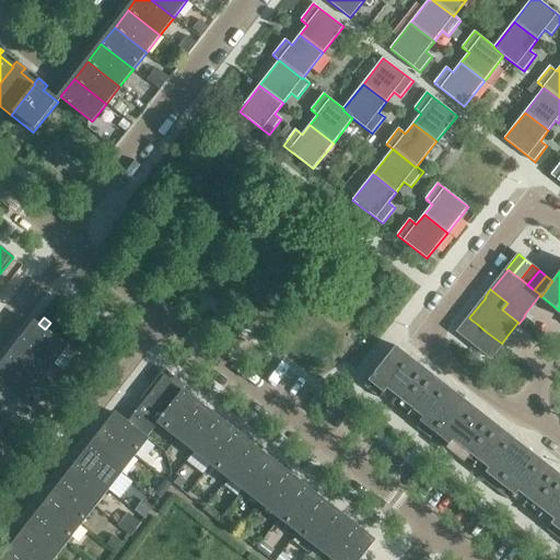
[(466,339),(477,324),(469,318),(469,317),(468,317),(456,333),(466,339)]
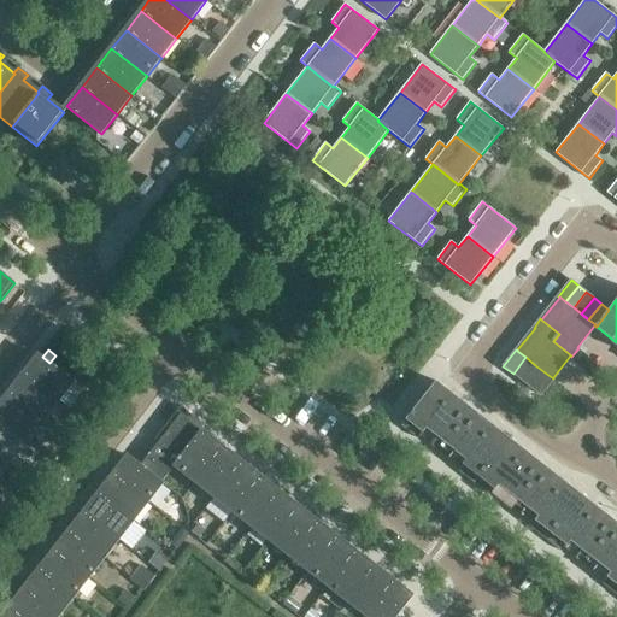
[(74,382),(39,354),(24,374),(59,401),(74,382)]
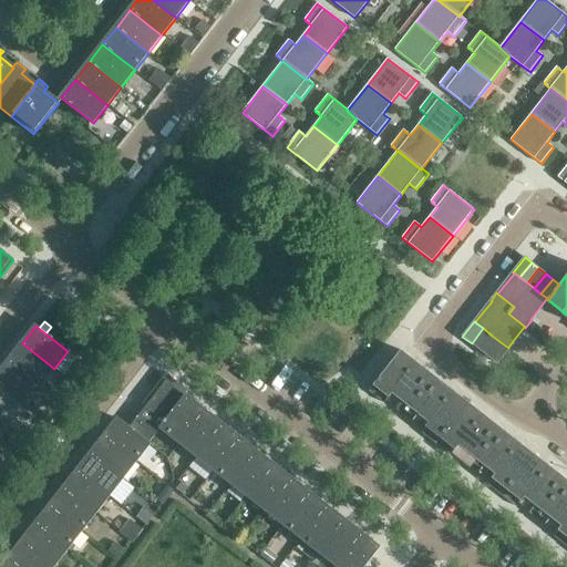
[(480,350),(492,336),(483,328),(472,343),(480,350)]
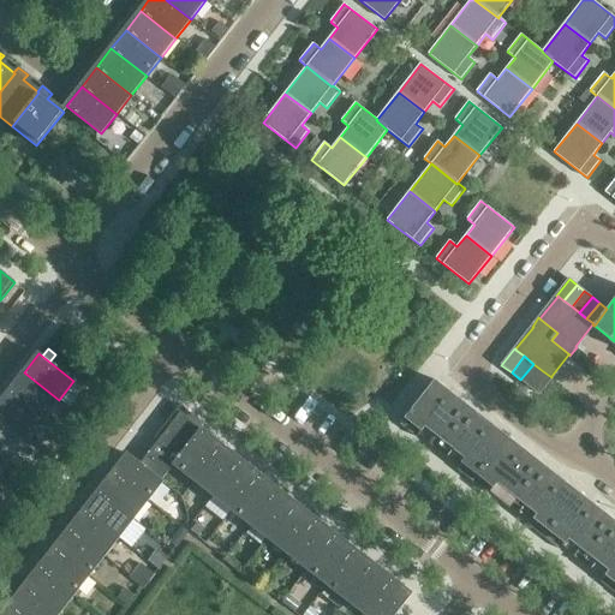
[(530,387),(543,371),(533,364),(520,380),(530,387)]
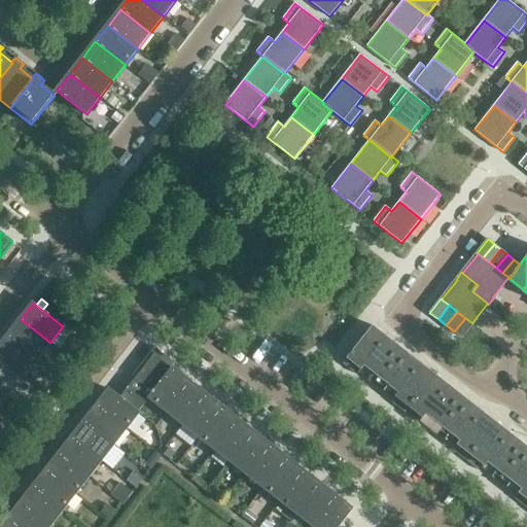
[(462,338),(473,323),(472,322),(472,323),(465,318),(454,331),(462,338)]
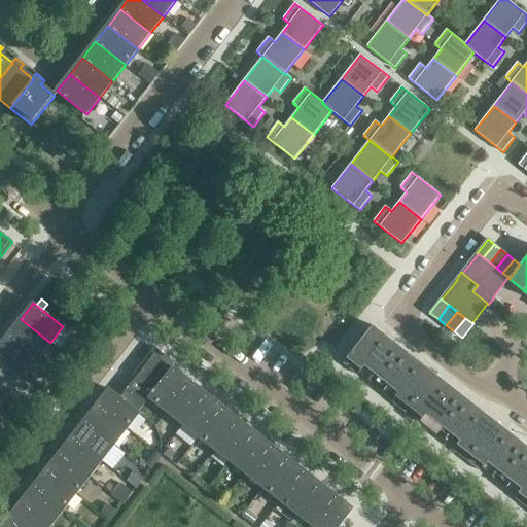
[(50,343),(21,319),(7,336),(37,359),(50,343)]
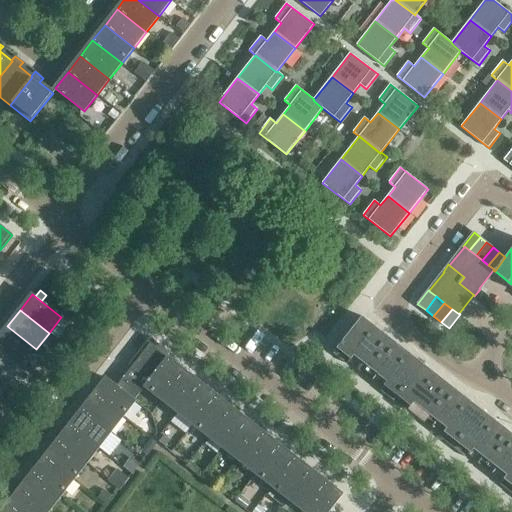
[(423,364),(362,316),(338,348),(338,349),(337,351),(348,360),(350,358),(361,366),(385,386),(384,388),(396,398),(423,364)]
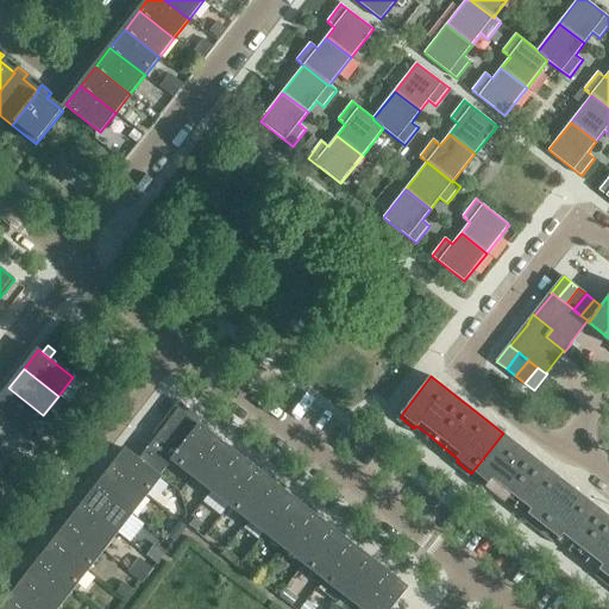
[(43,415),(8,388),(0,399),(0,410),(29,434),(43,415)]
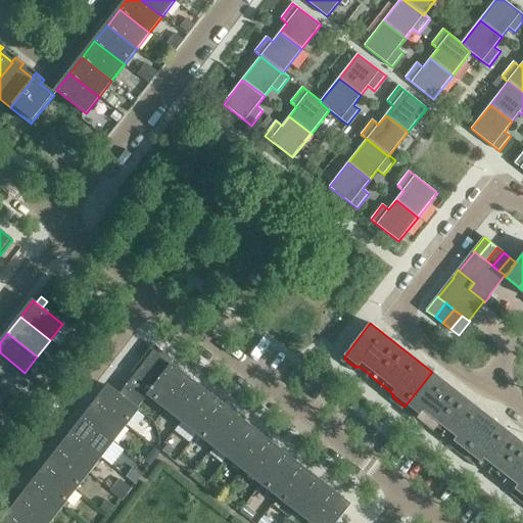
[(148,395),(172,366),(171,365),(173,361),(153,345),(142,361),(138,365),(133,373),(135,375),(120,394),(138,409),(148,395)]
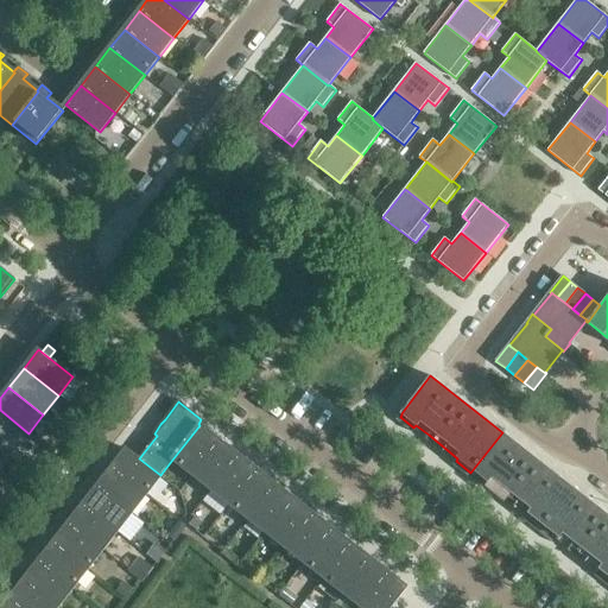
[(29,434),(0,410),(0,441),(14,453),(29,434)]
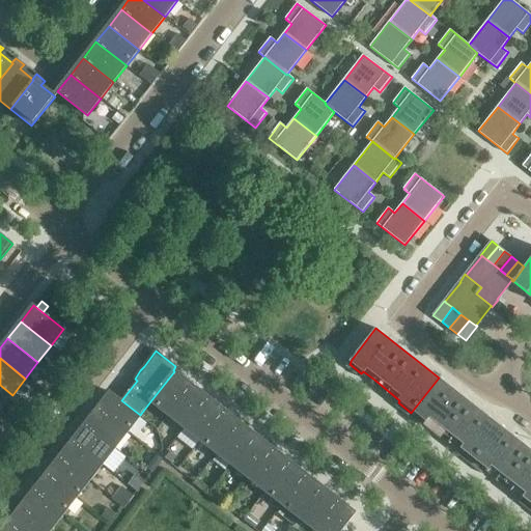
[(167,414),(191,384),(174,370),(174,371),(150,401),(167,414)]
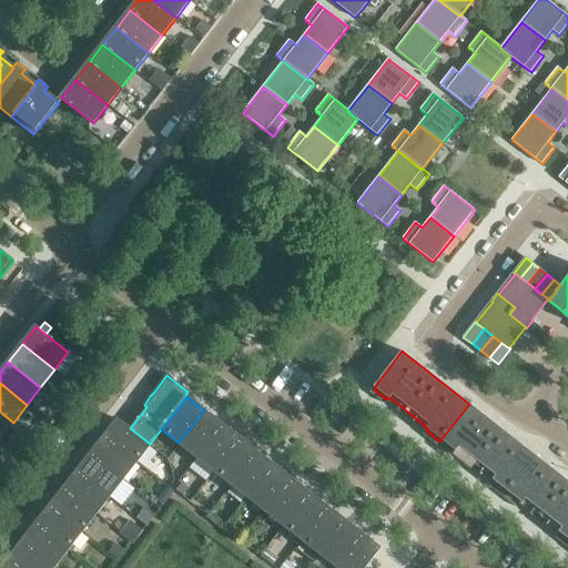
[(536,455),(469,404),(439,442),(454,452),(455,449),(456,450),(459,446),(469,454),(466,458),(483,472),(486,467),(497,475),(494,479),(494,480),(493,483),(506,493),(536,455)]
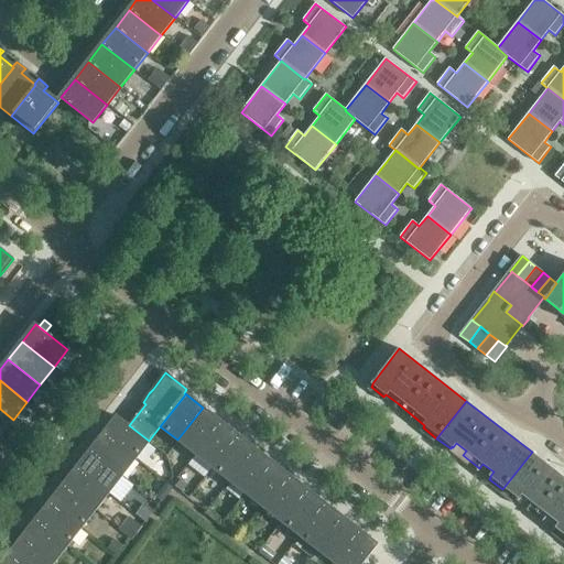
[(195,454),(220,421),(203,408),(177,440),(195,454)]
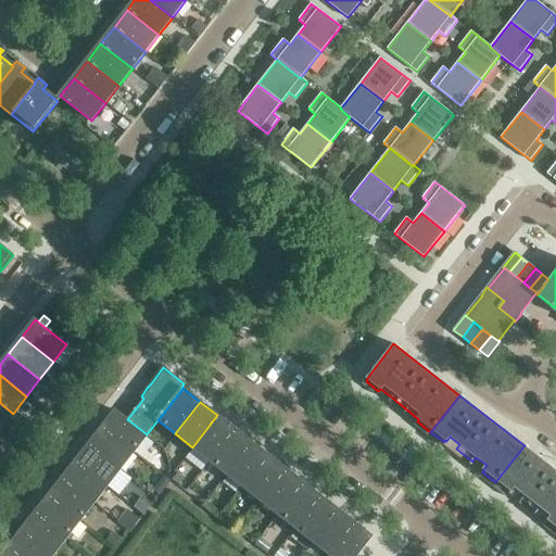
[(0,429),(13,414),(0,403),(0,429)]
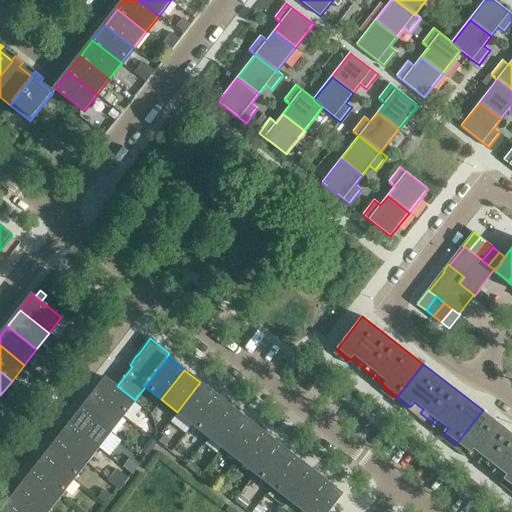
[(135,400),(117,386),(106,378),(94,394),(123,417),(135,401),(135,400)]
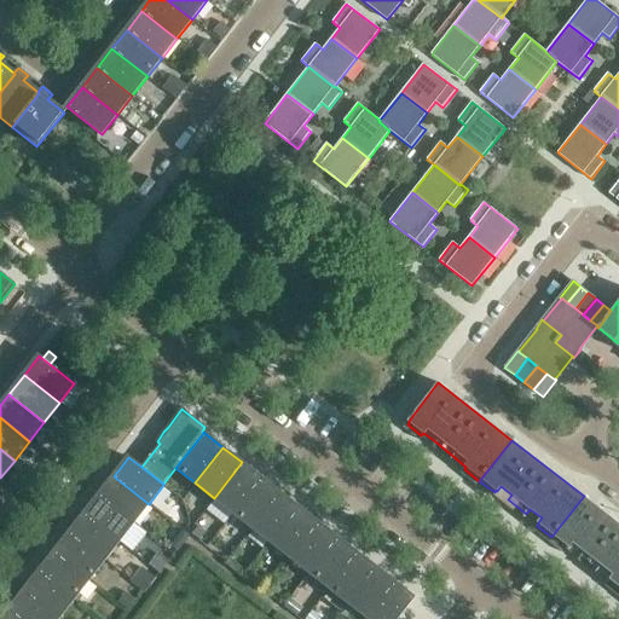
[(233,513),(261,476),(242,462),(214,498),(233,513)]
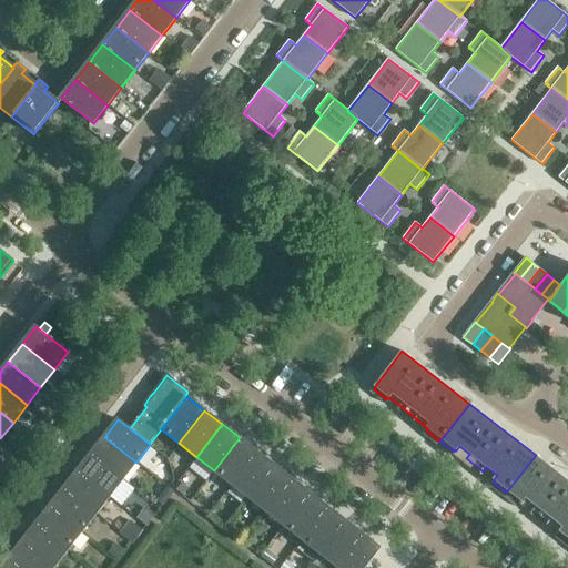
[(137,463),(104,437),(90,455),(122,480),(137,463)]
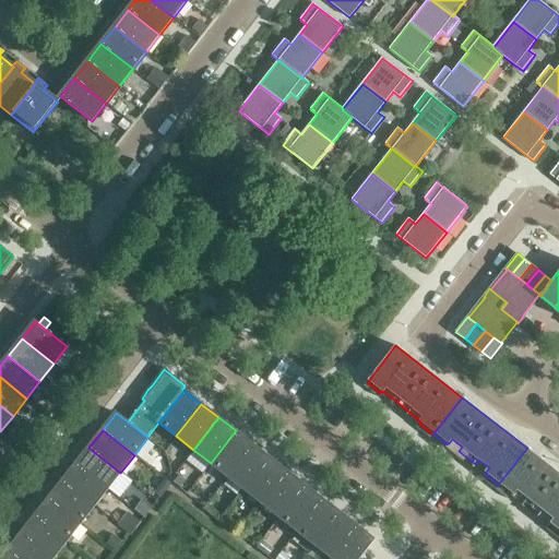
[(228,476),(253,444),(236,430),(211,463),(228,476)]
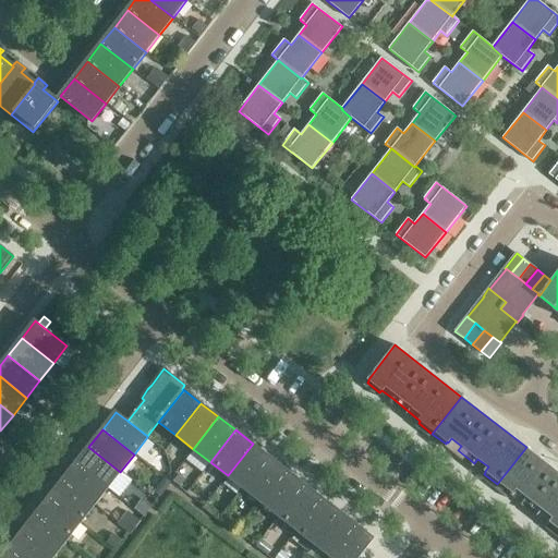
[(245,489),(270,457),(253,444),(228,475),(245,489)]
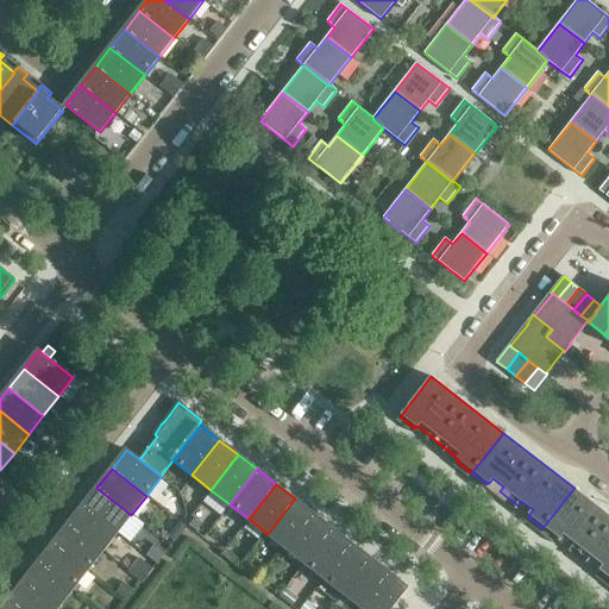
[(131,515),(96,488),(82,507),(117,534),(131,515)]
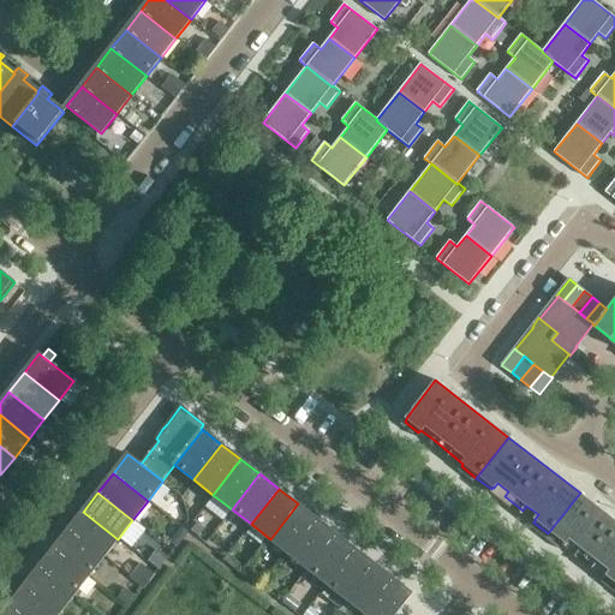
[(614,520),(580,493),(548,533),(562,545),(565,543),(566,543),(569,538),(581,548),(577,553),(595,567),(598,562),(610,571),(607,575),(607,577),(605,579),(614,586),(614,520)]
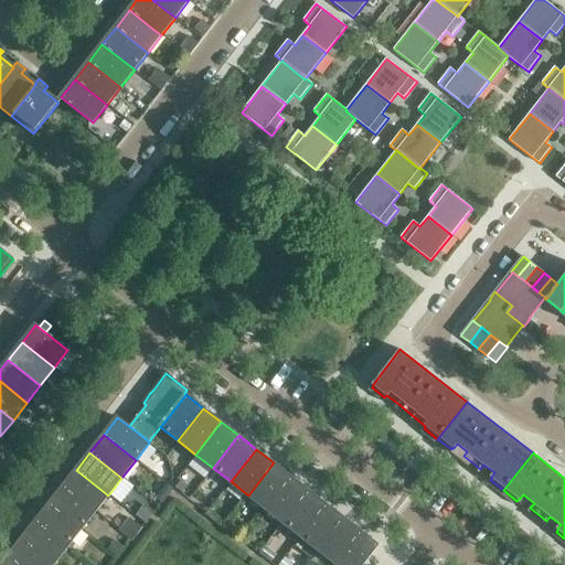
[(265,509),(290,476),(274,462),(248,496),(265,509)]
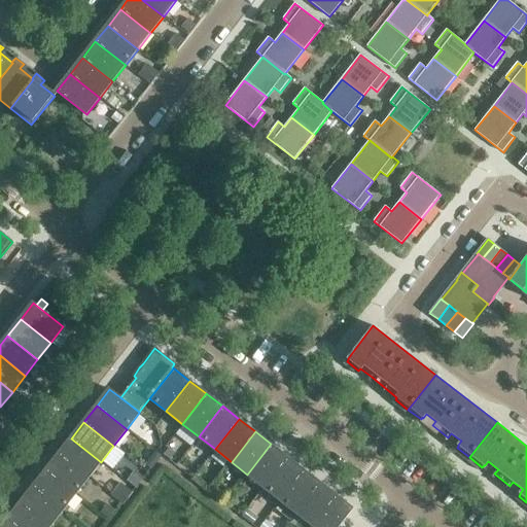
[(101,462),(71,438),(58,455),(89,478),(101,462)]
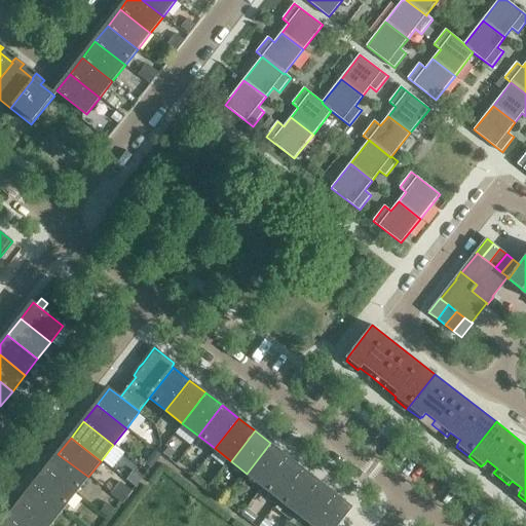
[(263,486),(287,456),(270,443),(247,474),(263,486)]
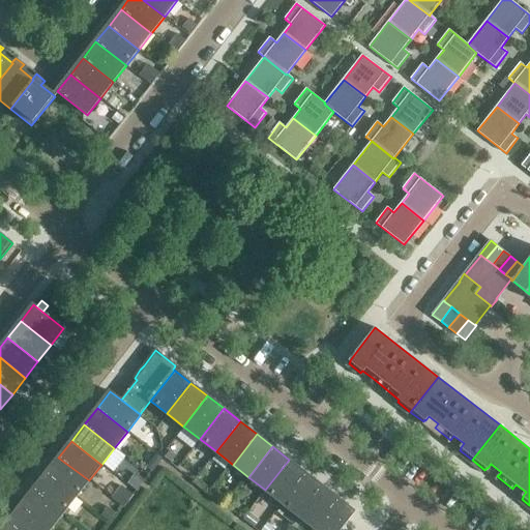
[(89,480),(58,458),(46,473),(76,497),(89,480)]
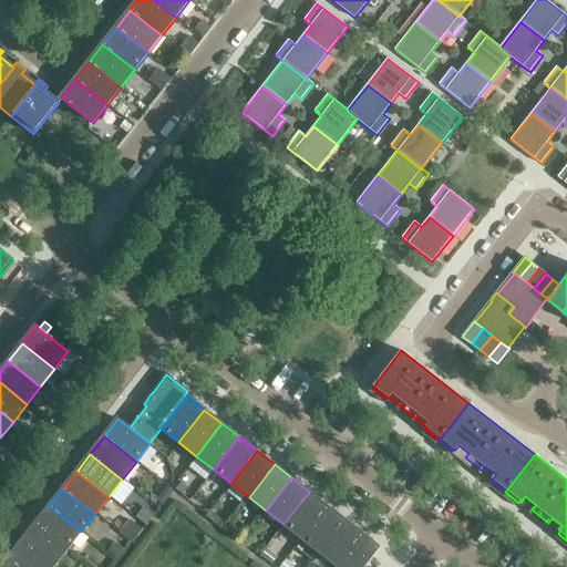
[(301,537),(327,505),(309,492),(284,524),(301,537)]
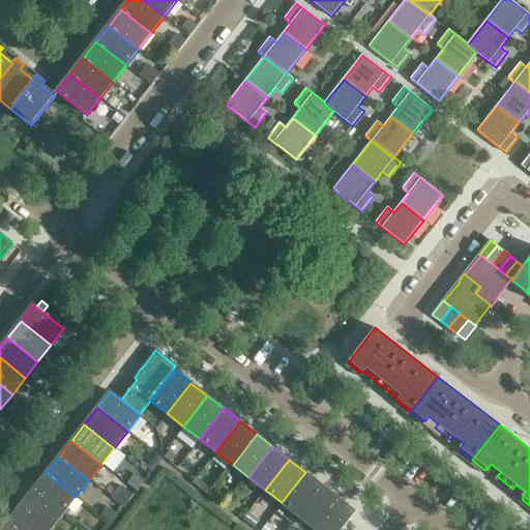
[(297,516),(321,486),(305,472),(282,502),(297,516)]
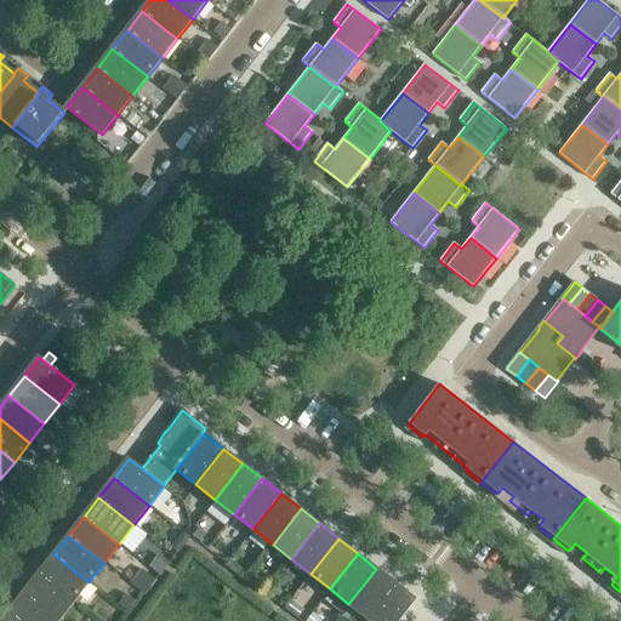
[(89,582),(53,554),(39,574),(74,602),(89,582)]
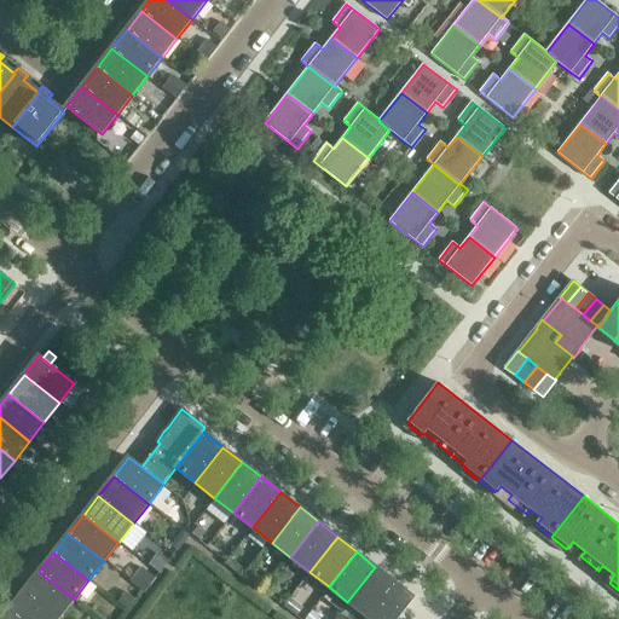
[(366,617),(394,582),(375,567),(347,602),(366,617)]
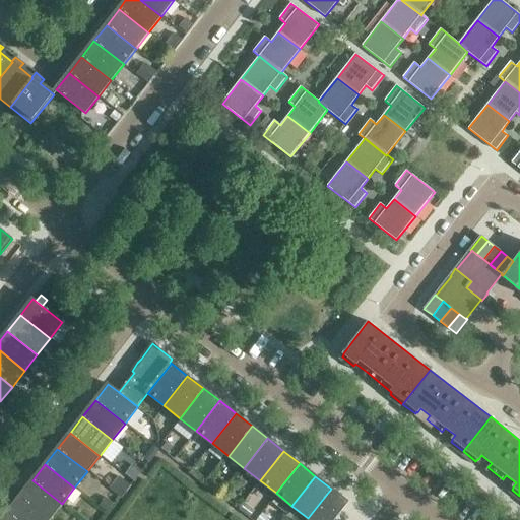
[(62,504),(33,480),(19,497),(50,519),(62,504)]
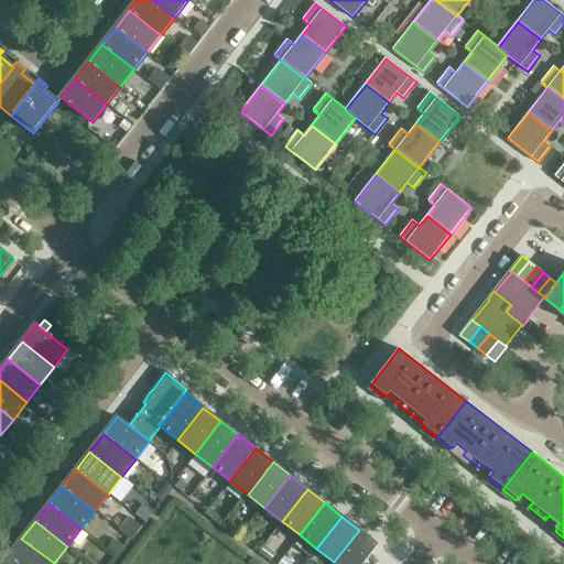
[(336,563),(361,563),(377,544),(359,530),(334,562),(336,563)]
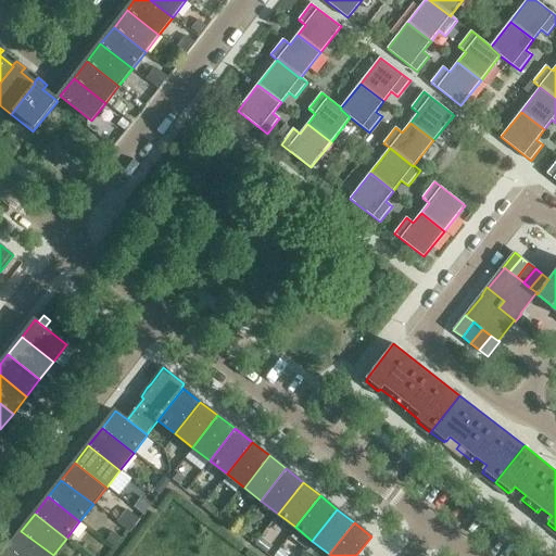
[(52,555),(53,555),(21,531),(8,548),(17,555),(52,555)]
